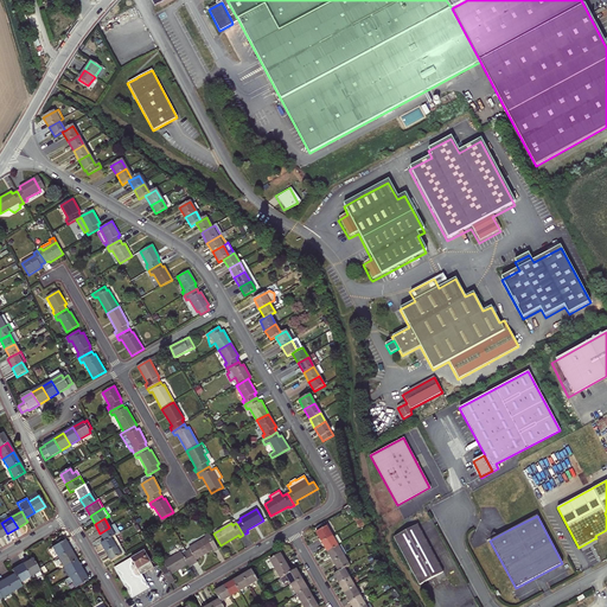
[(443,572),(427,542),(417,524),(394,537),(419,585),(443,572)]
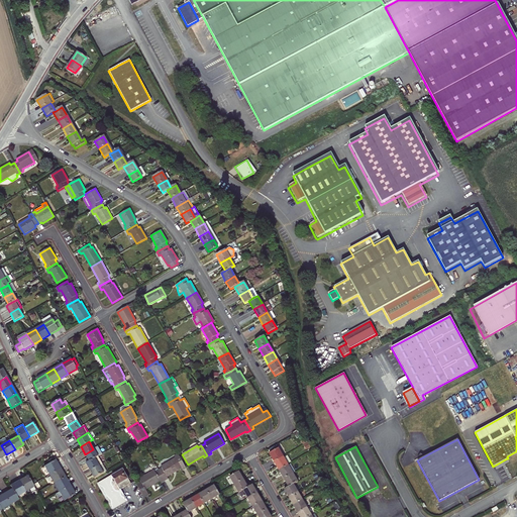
[(269,453),(274,461),(283,456),(278,448),(269,453)]
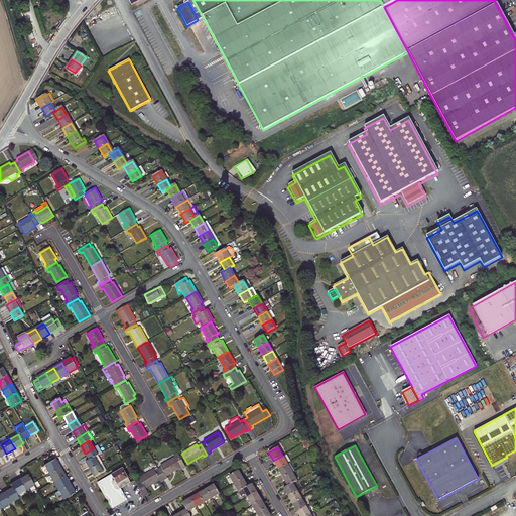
[(85,454),(89,461),(97,456),(93,448),(85,454)]
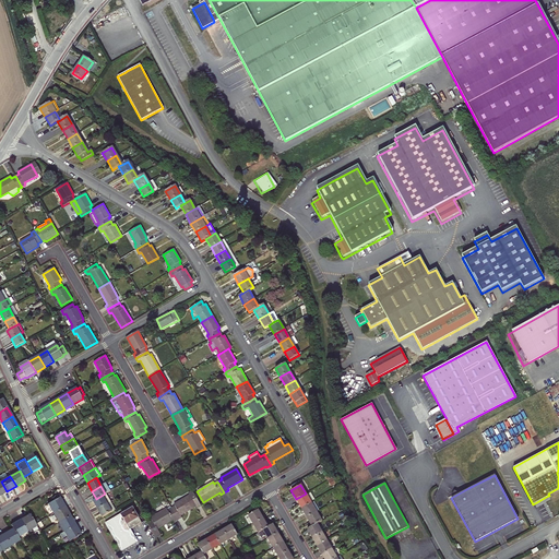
[(175,506),(171,508),(178,520),(181,518),(180,515),(197,507),(198,509),(201,507),(192,491),(188,494),(189,496),(174,504),(175,506)]
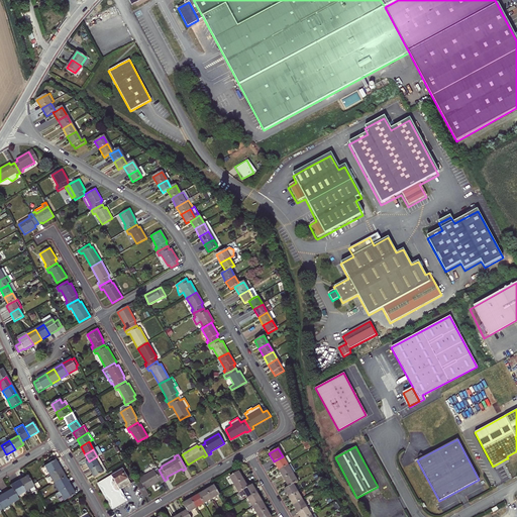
[(86,463),(91,471),(102,464),(97,456),(89,461),(86,463)]
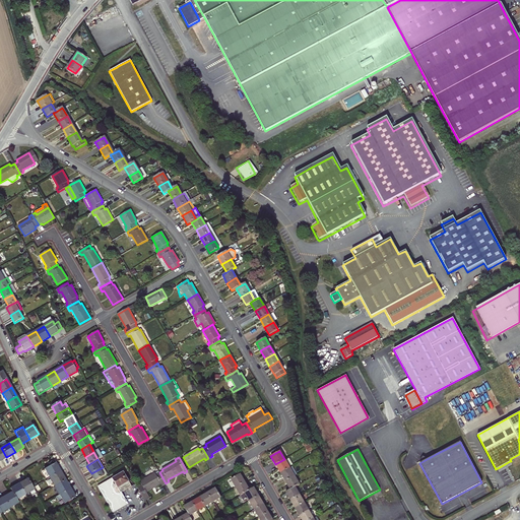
[(275,464),(280,473),(289,467),(284,459),(275,464)]
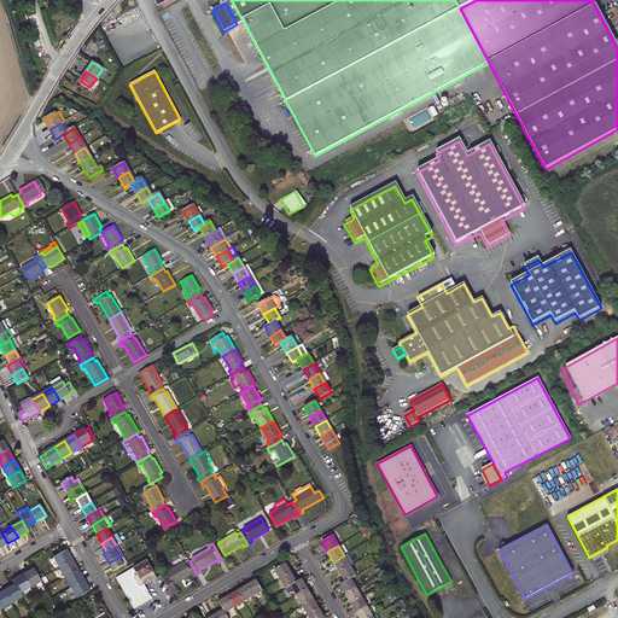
[(53,558),(58,567),(71,560),(65,551),(53,558)]
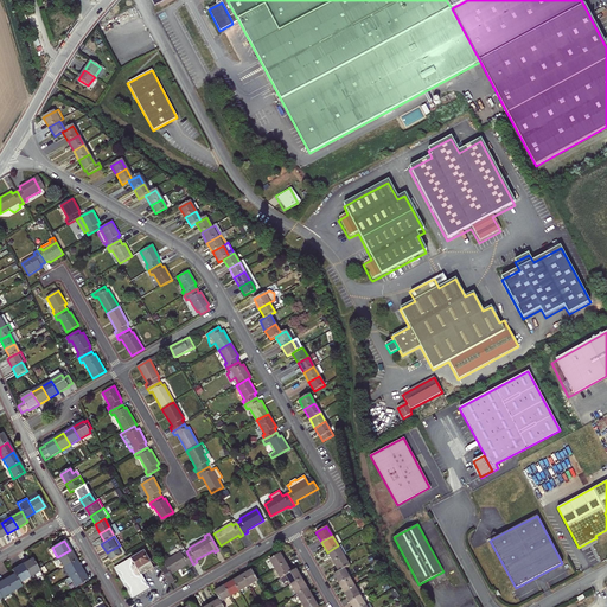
[(112,562),(125,554),(120,545),(107,553),(112,562)]
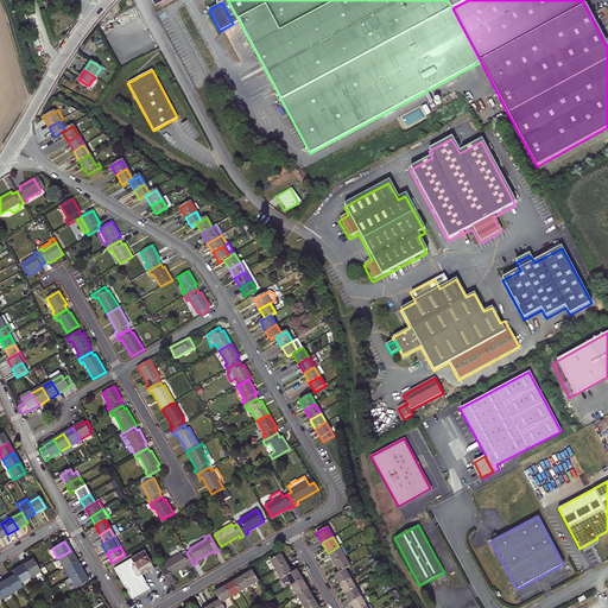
[(328,553),(334,563),(344,557),(339,546),(328,553)]
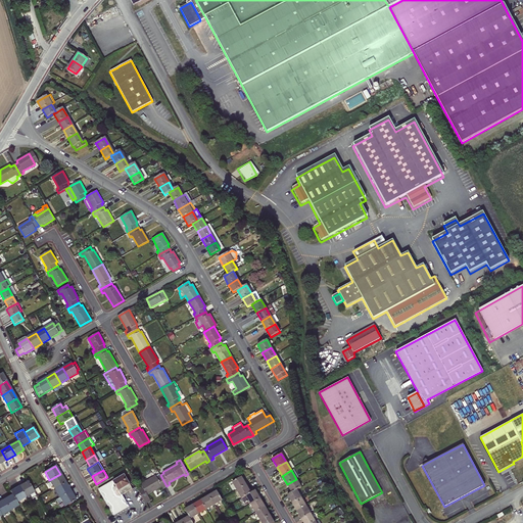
[(49,480),(54,488),(65,482),(60,474),(49,480)]
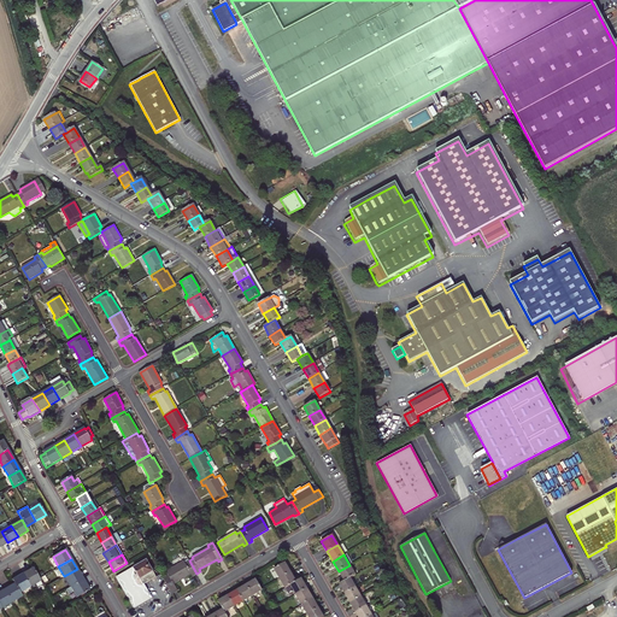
[(147,560),(117,577),(134,607),(151,598),(151,597),(144,585),(156,577),(147,560)]
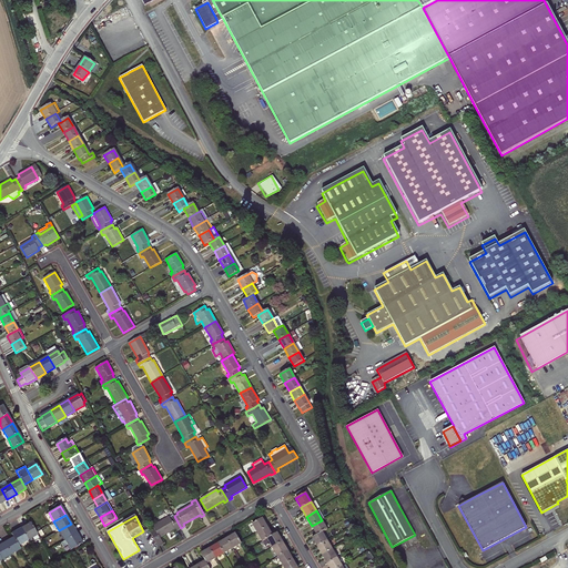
[(154,527),(150,529),(160,546),(163,544),(160,537),(175,528),(176,530),(181,528),(174,516),(170,518),(169,517),(153,526),(154,527)]
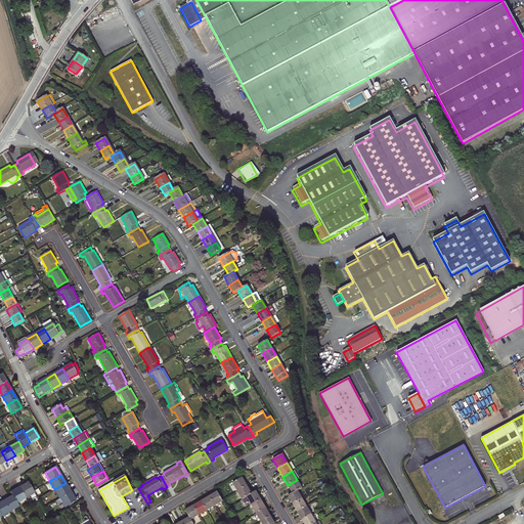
[(242,478),(235,481),(232,483),(237,491),(246,486),(242,478)]
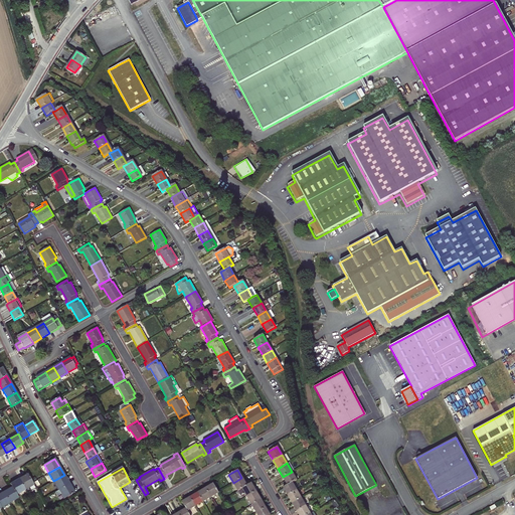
[(292,472),(283,477),(287,485),(292,482),(296,480),(292,472)]
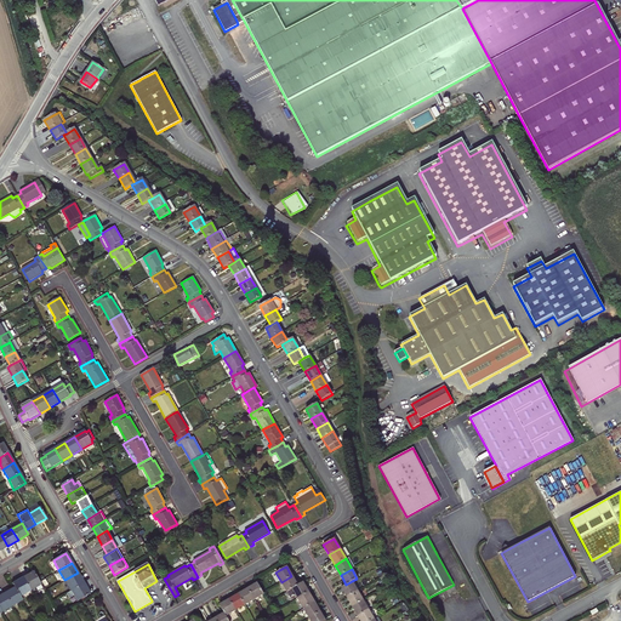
[(33,571),(22,577),(30,591),(40,585),(33,571)]
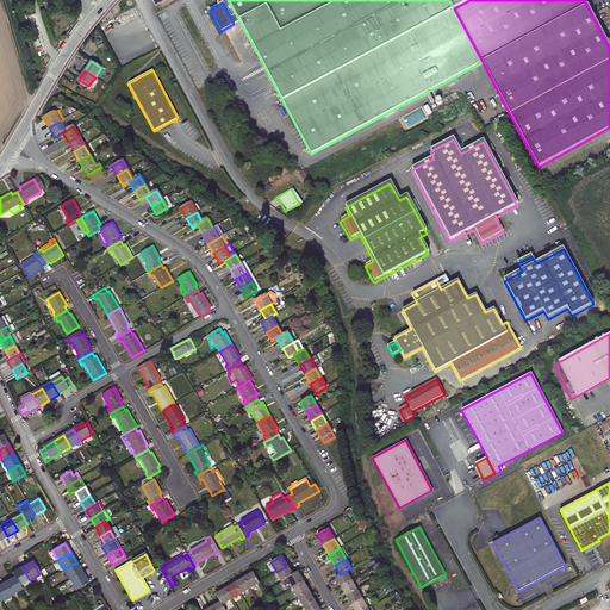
[(76,562),(63,570),(69,580),(82,573),(76,562)]
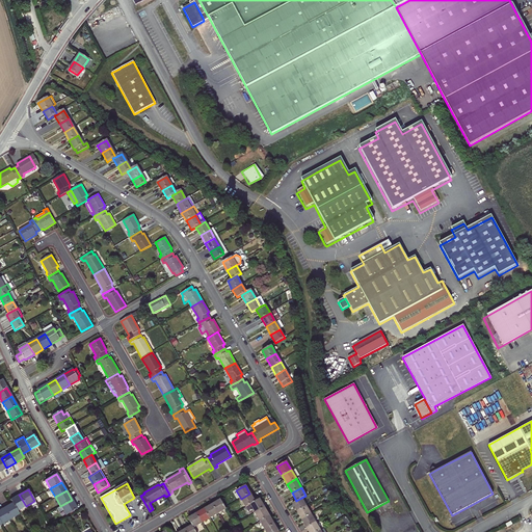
[(249,494),(241,499),(245,507),(250,504),(255,502),(249,494)]
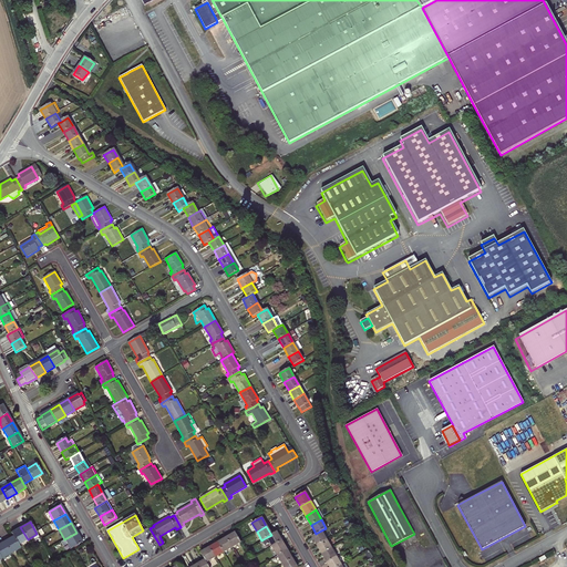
[(11,533),(13,536),(18,545),(28,539),(20,527),(11,533)]
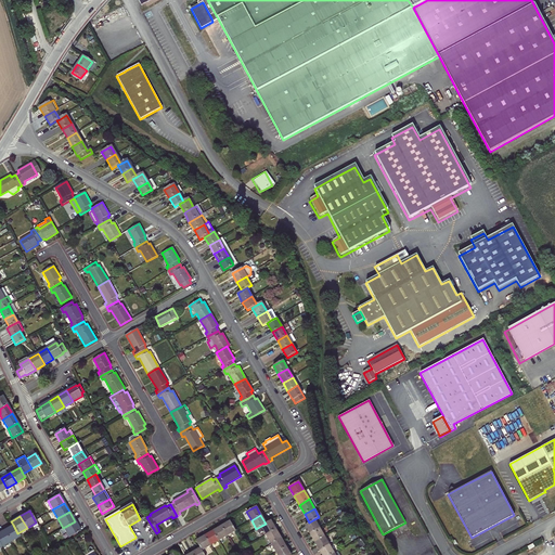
[(156,533),(146,517),(145,518),(155,534),(156,533)]
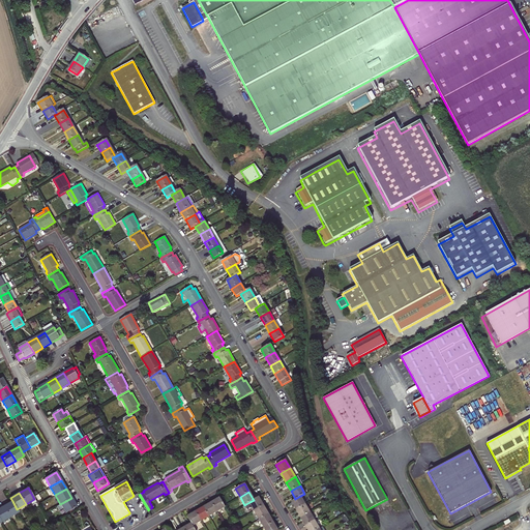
[(291,502),(296,510),(305,504),(300,496),(295,499),(291,502)]
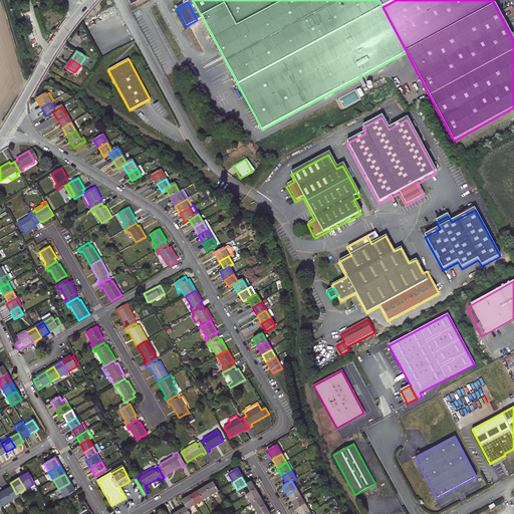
[(242,487),(246,496),(255,490),(250,482),(246,485),(242,487)]
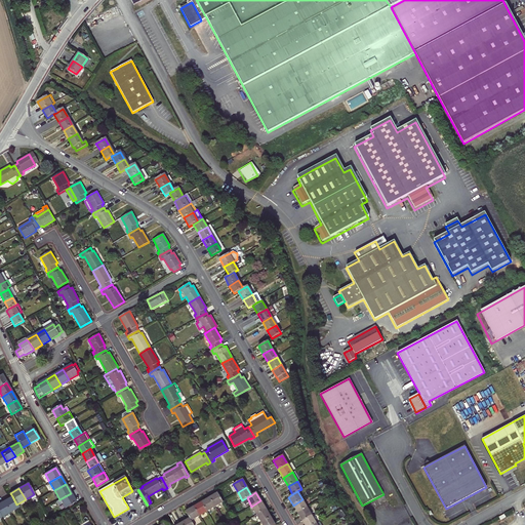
[(76,501),(71,493),(59,499),(65,508),(76,501)]
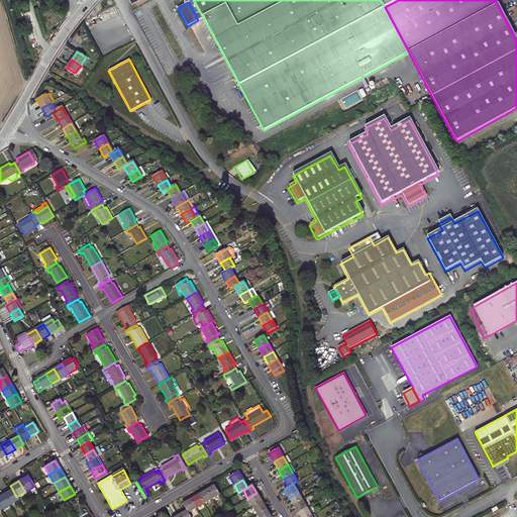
[(219,495),(219,494),(214,486),(206,491),(211,499),(219,495)]
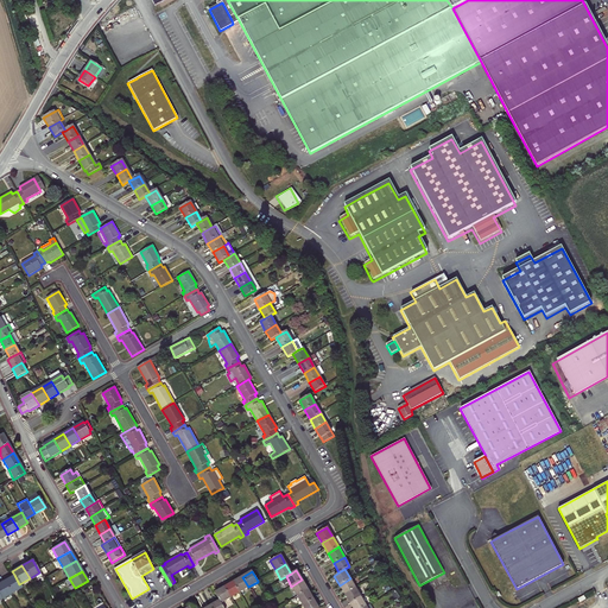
[(5,581),(12,594),(21,588),(19,584),(14,575),(5,581)]
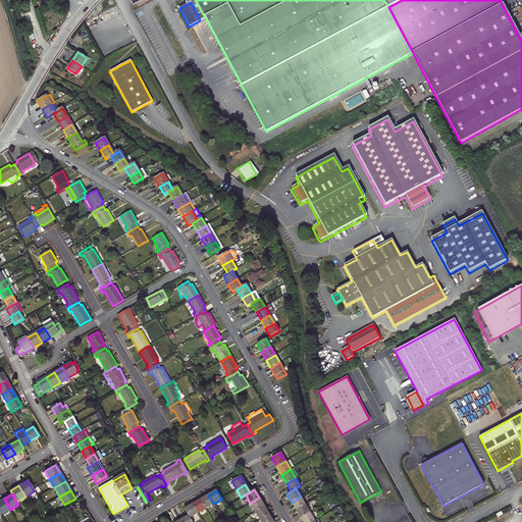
[(201,500),(206,509),(213,504),(208,496),(201,500)]
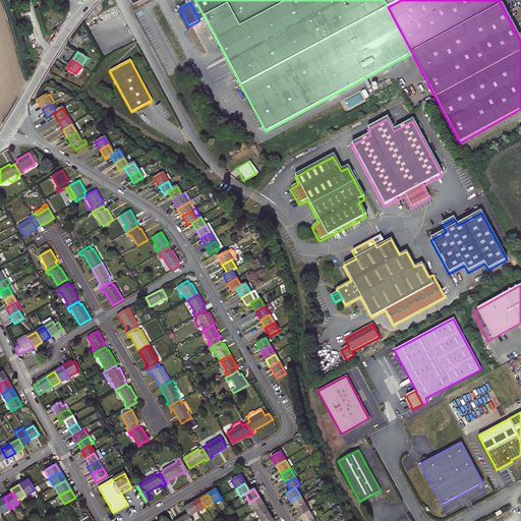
[(291,502),(295,509),(304,504),(300,496),(291,502)]
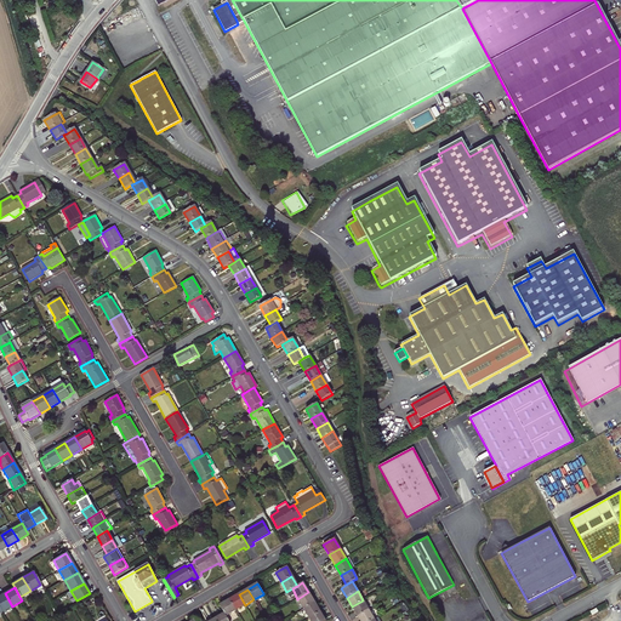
[(303,609),(314,603),(308,592),(297,599),(303,609)]
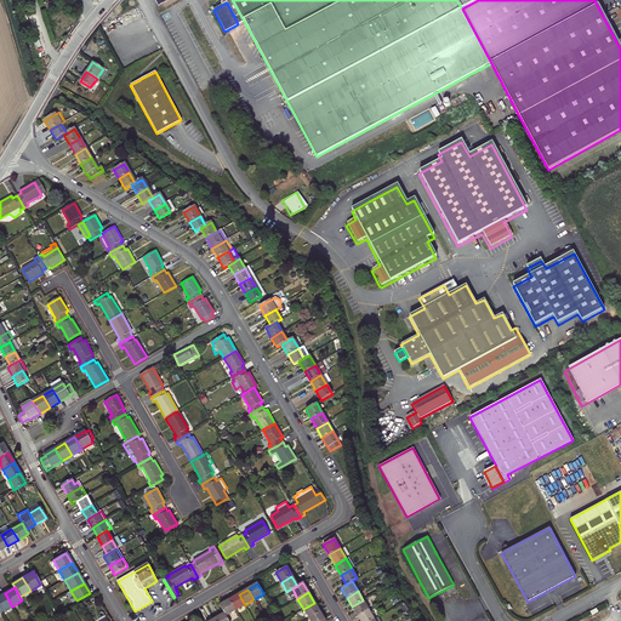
[(5,593),(0,596),(0,609),(1,613),(12,607),(5,593)]
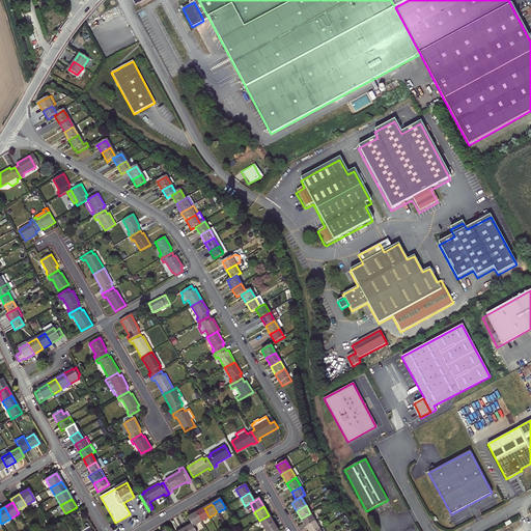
[(201,523),(210,518),(204,508),(196,513),(201,523)]
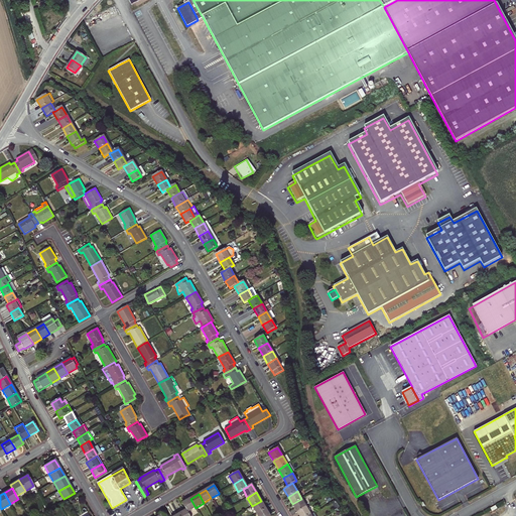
[(196,508),(190,499),(182,503),(186,510),(187,512),(196,508)]
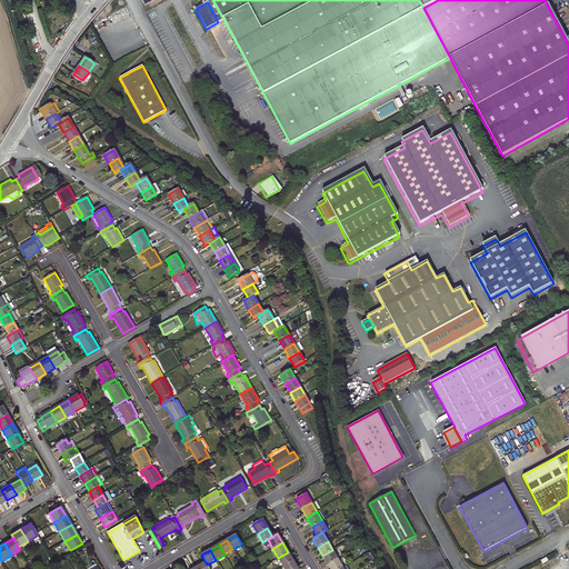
[(322,556),(328,565),(338,559),(332,550),(322,556)]
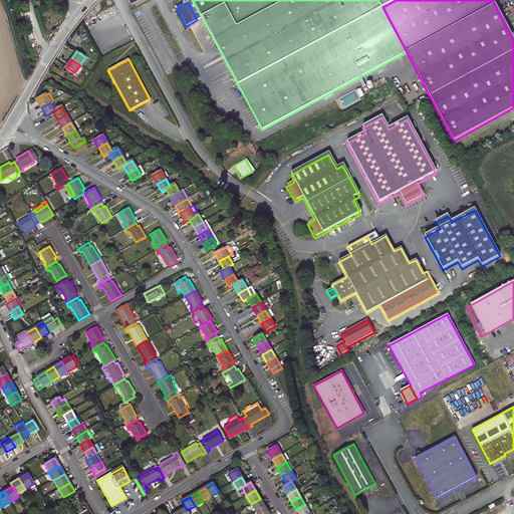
[(251,504),(256,512),(265,507),(260,499),(251,504)]
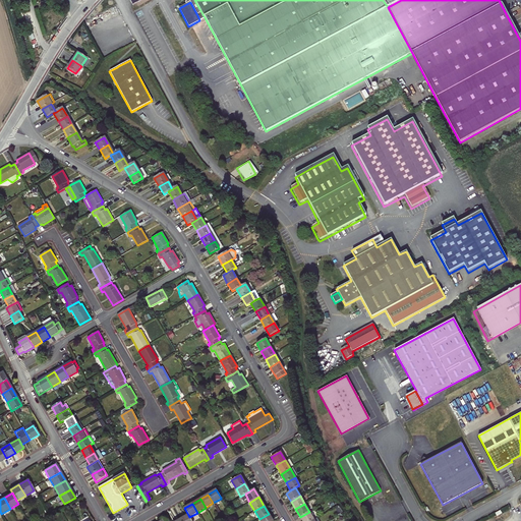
[(300,517),(301,520),(310,520),(313,520),(309,512),(300,517)]
